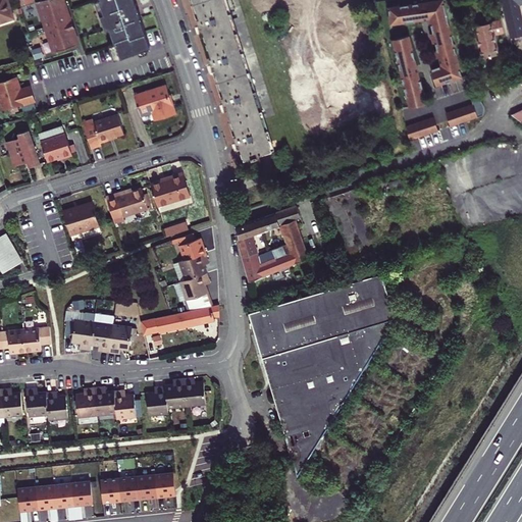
[(6,0),(0,0),(0,21),(13,17),(6,0)]
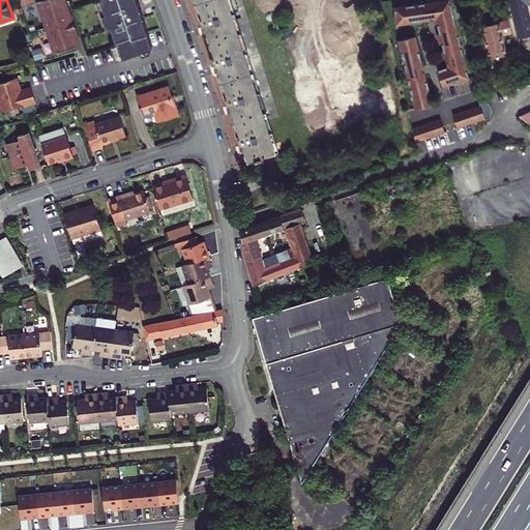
[(78,46),(62,0),(43,0),(39,1),(56,53),(72,48),(78,46)]
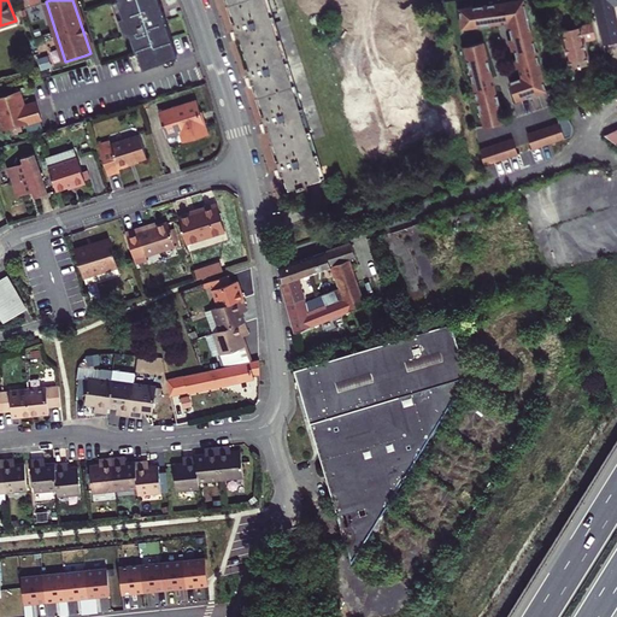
[(117,0),(123,16),(119,18),(125,36),(130,34),(136,51),(129,53),(135,71),(178,57),(159,0),(117,0)]
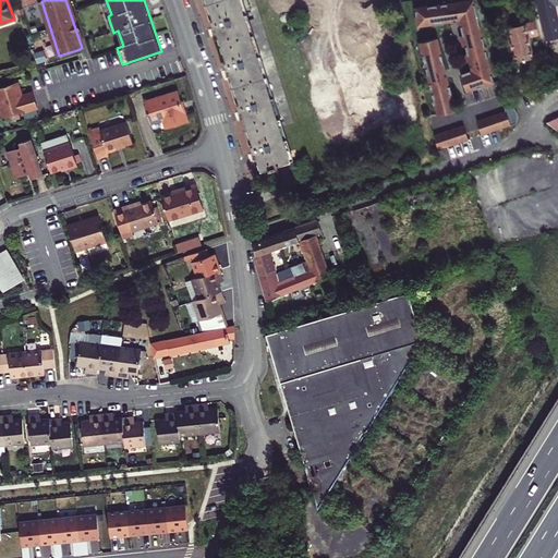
[(276,168),(275,166),(291,160),(240,0),(207,0),(214,20),(211,21),(214,28),(216,28),(218,35),(227,61),(225,62),(227,71),(229,70),(231,76),(240,102),(238,104),(240,112),(243,111),(244,118),(253,145),(251,145),(253,154),(256,153),(258,159),(262,170),(268,168),(269,170),(276,168)]
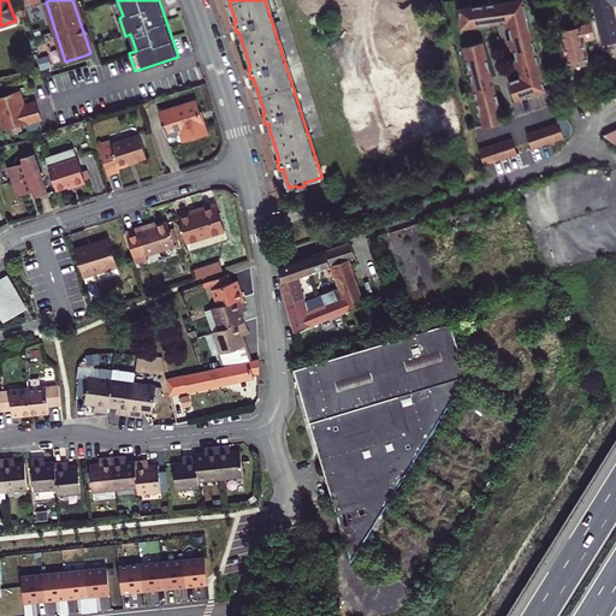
[(539,64),(521,0),(517,0),(501,3),(507,23),(519,69),(539,64)]
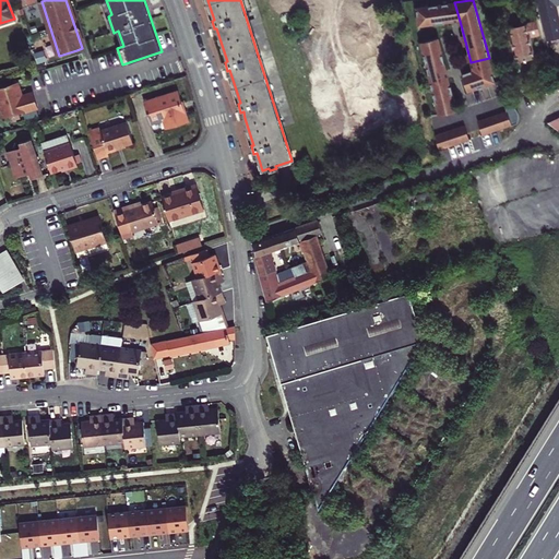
[(550,0),(536,0),(544,28),(557,25),(551,3),(550,0)]
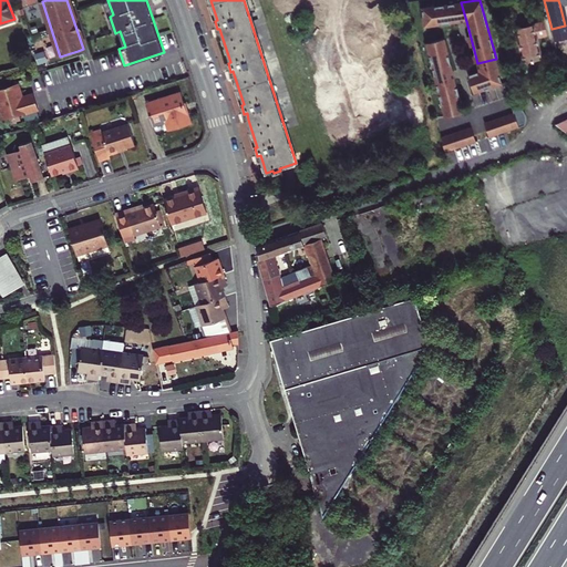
[(466,21),(461,2),(455,3),(457,22),(466,21)]
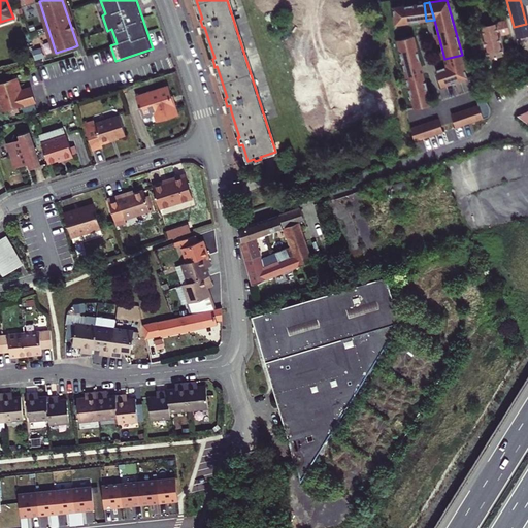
[(426,21),(424,3),(392,7),(394,25),(426,21)]
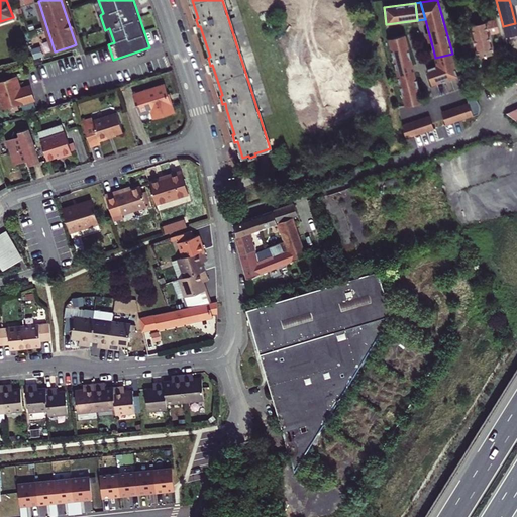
[(470,27),(478,58),(486,56),(494,55),(489,35),(499,32),(497,20),(470,27)]
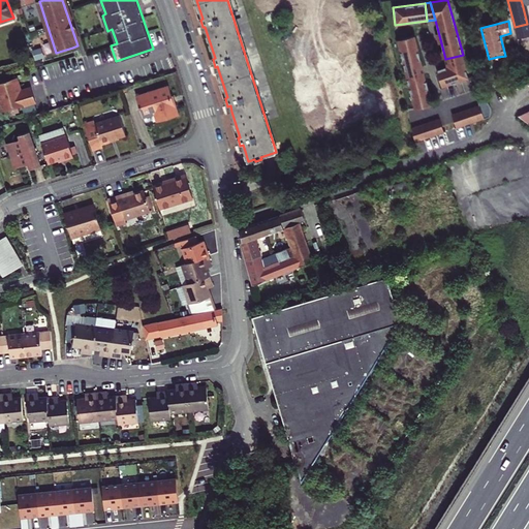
[(528,33),(527,24),(515,27),(517,38),(528,35),(528,33)]
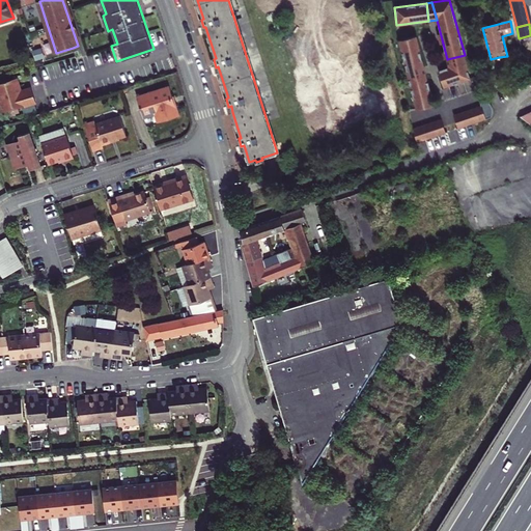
[(423,67),(416,36),(398,40),(407,72),(423,67)]
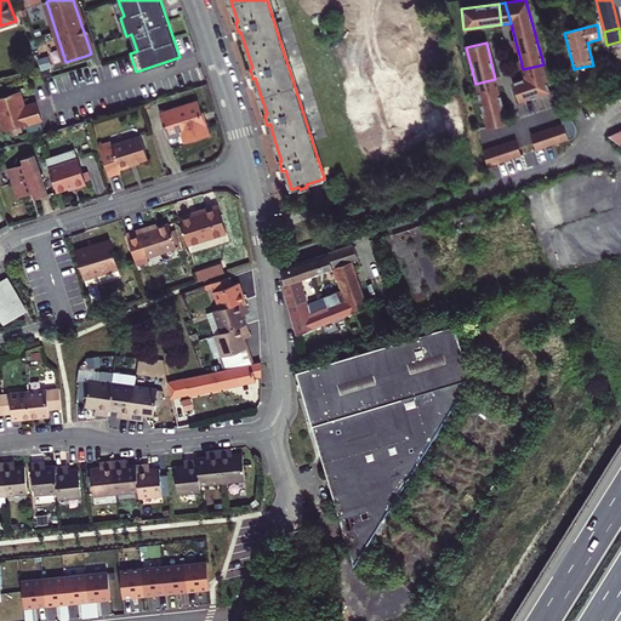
[(545,72),(543,64),(523,69),(525,79),(545,72)]
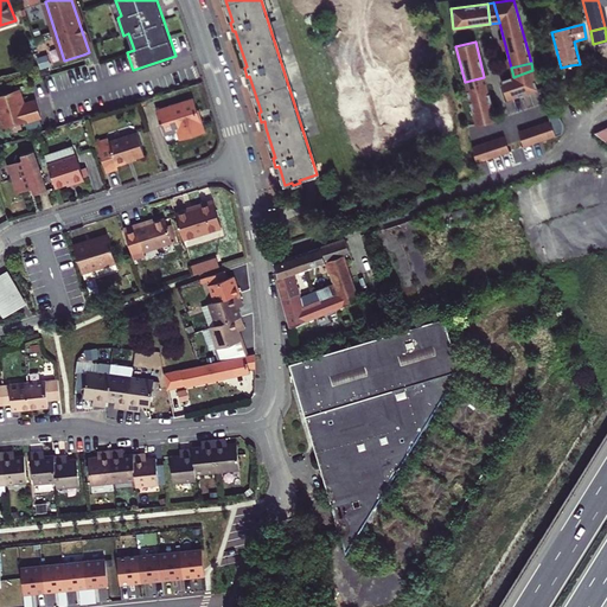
[(537,90),(532,70),(513,77),(500,81),(508,101),(537,90)]
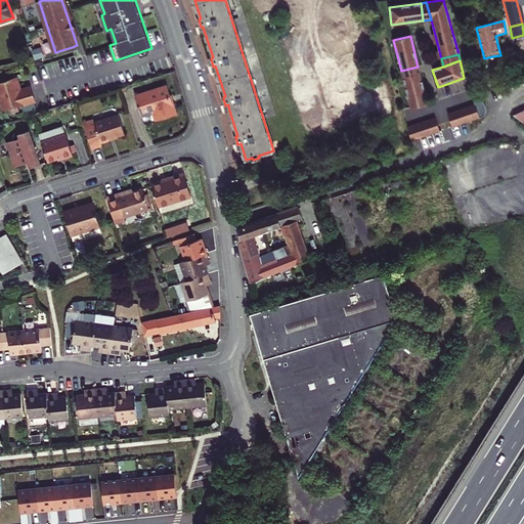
[(420,73),(418,67),(401,71),(402,78),(420,73)]
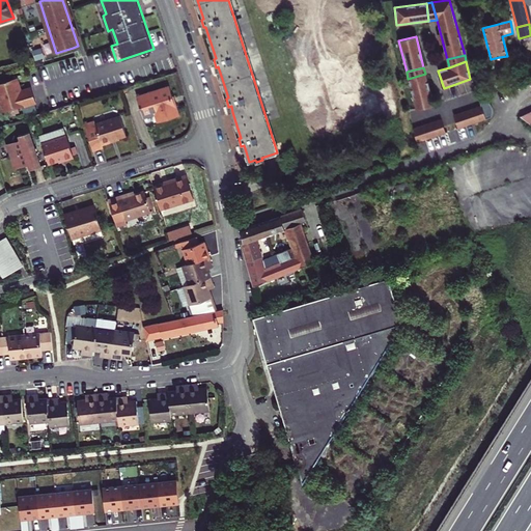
[(434,105),(425,74),(408,79),(416,110),(434,105)]
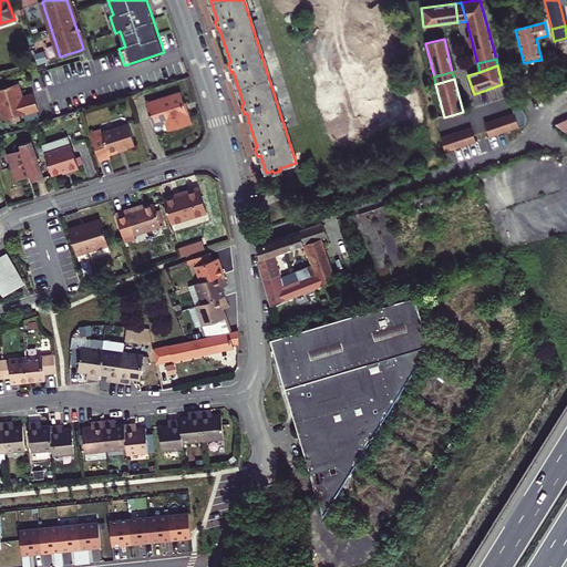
[(22,99),(18,83),(0,89),(0,107),(3,120),(39,110),(34,95),(22,99)]
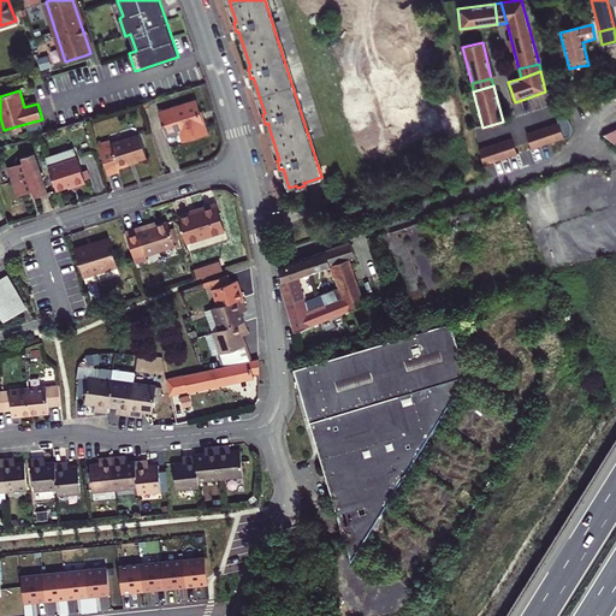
[(196,100),(159,112),(166,137),(181,134),(182,138),(195,134),(196,138),(208,134),(203,119),(202,120),(196,100)]
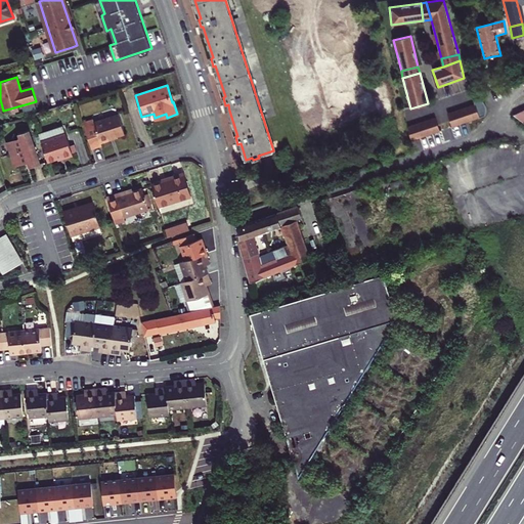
[(485,104),(480,96),(477,97),(473,98),(475,104),(479,118),(484,116),(486,111),(485,104)]
